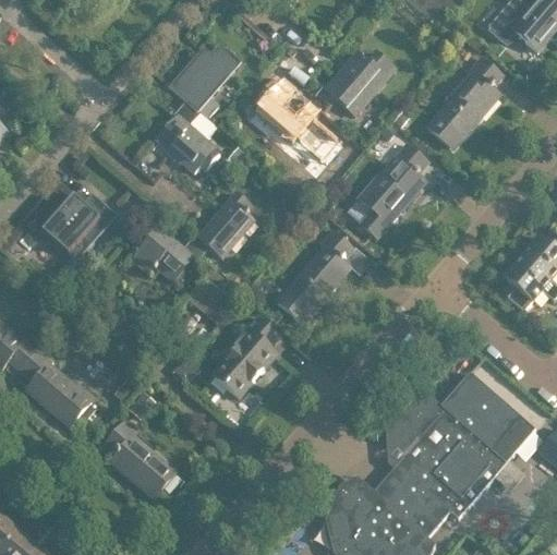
[(412,0),(422,9),(430,0),(412,0)]
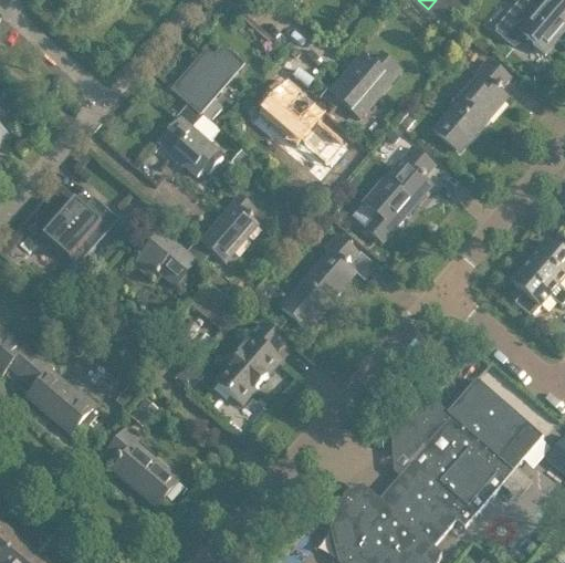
[(436,0),(428,9),(437,17),(451,0),(436,0)]
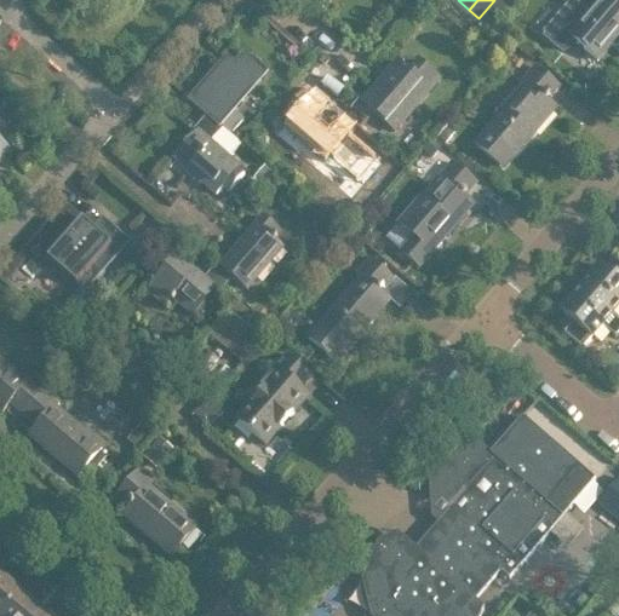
[(494,0),(479,18),(489,28),(509,4),(504,0),(494,0)]
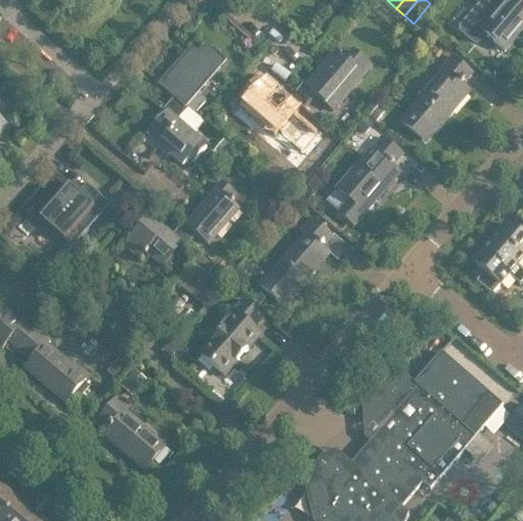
[(480,0),(463,22),(465,24),(463,26),(477,37),(487,31),(505,46),(522,24),(522,0),(503,0),(496,7),(488,0),(480,0)]
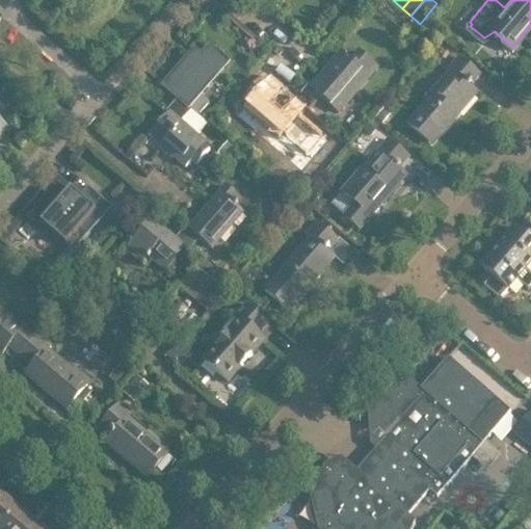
[(191,41),(157,80),(176,96),(173,100),(186,111),(191,105),(197,110),(208,98),(198,89),(227,56),(207,38),(198,47),(191,41)]
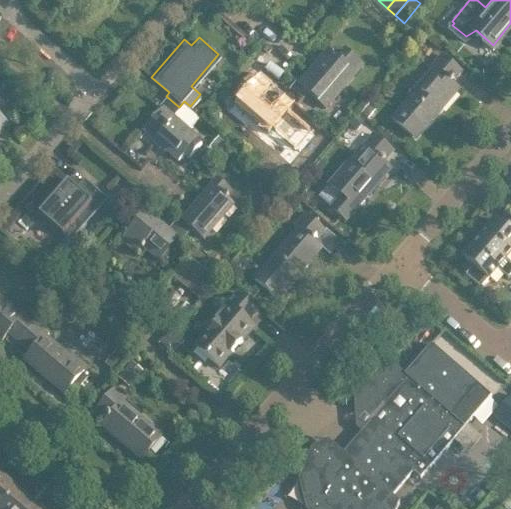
[(325,43),(290,84),(304,95),(309,89),(324,102),(361,59),(341,43),(335,51),(325,43)]
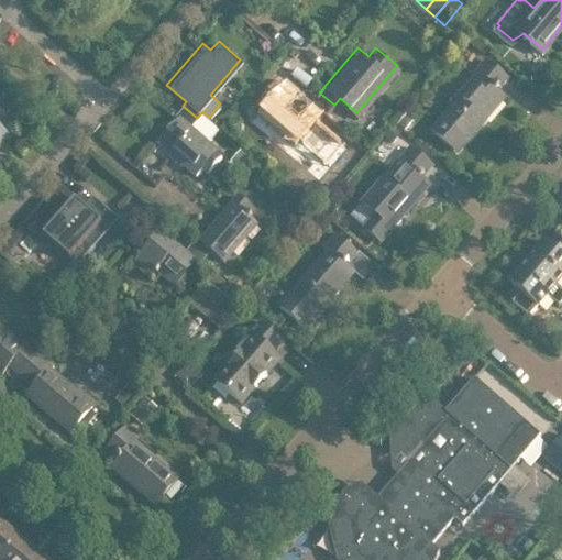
[(467,136),(505,94),(497,86),(507,74),(485,55),(474,68),(478,72),(432,127),(454,145),(464,134),(467,136)]
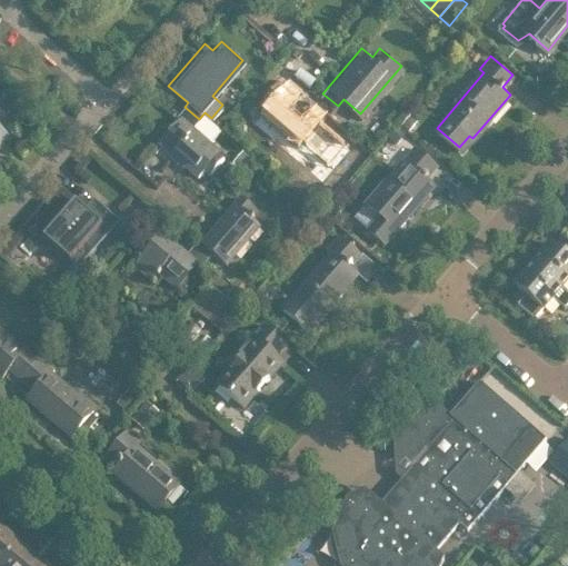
[(328,110),(331,113),(338,106),(322,93),(316,100),(290,78),(269,101),(281,112),(284,125),(296,125),(308,135),(328,110)]
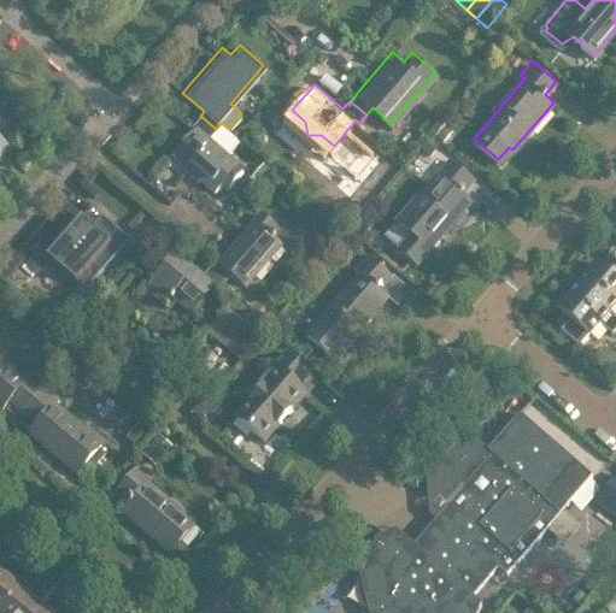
[(200,116),(170,149),(215,188),(221,182),(223,183),(240,164),(209,136),(216,129),(200,116)]
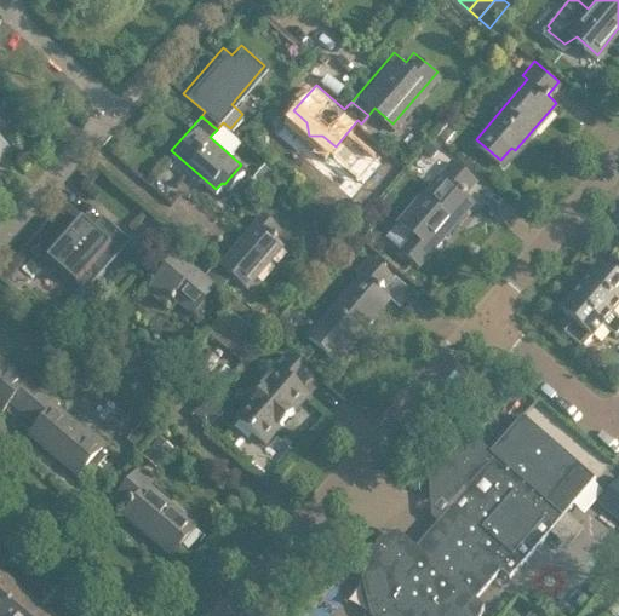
[(447,121),(439,130),(447,137),(454,127),(447,121)]
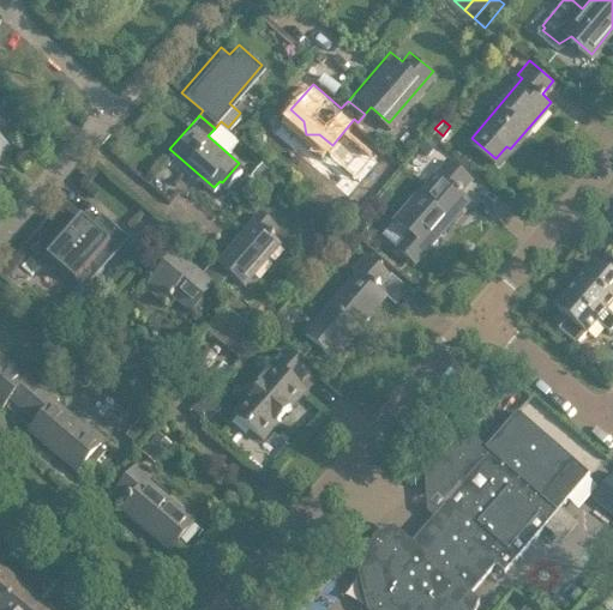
[(0,133),(0,156),(2,155),(11,143),(0,133)]
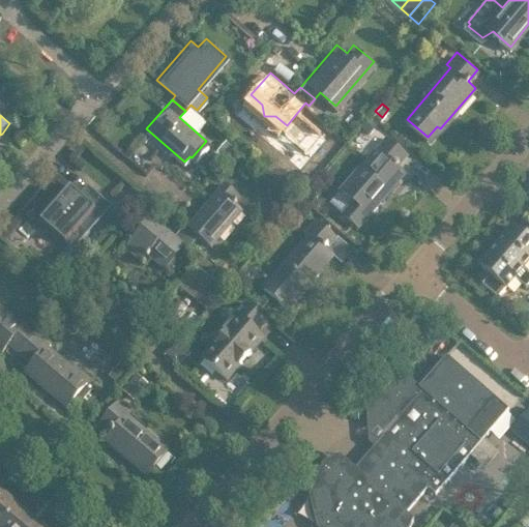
[(372,115),(363,124),(370,129),(378,120),(372,115)]
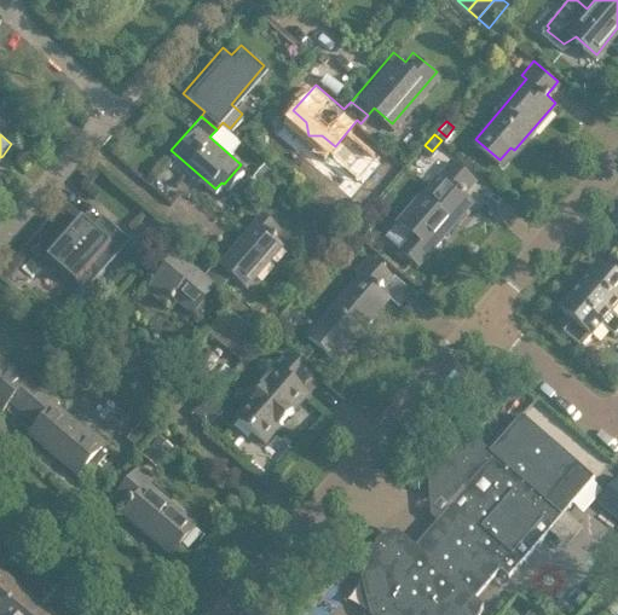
[(475,178),(452,157),(439,172),(443,175),(426,195),(421,191),(398,219),(414,232),(400,247),(419,261),(472,198),(463,191),(475,178)]
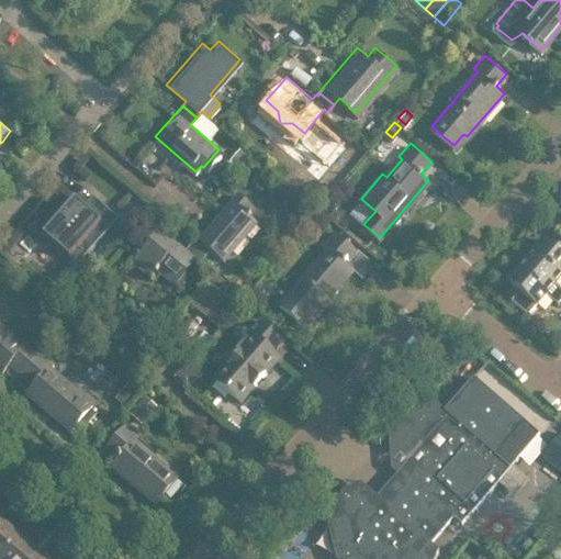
[(232,156),(239,163),(248,152),(240,145),(232,156)]
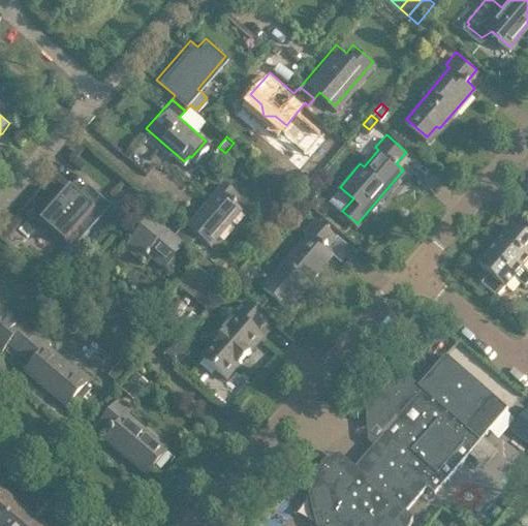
[(214,148),(204,161),(212,168),(222,156),(215,150),(214,148)]
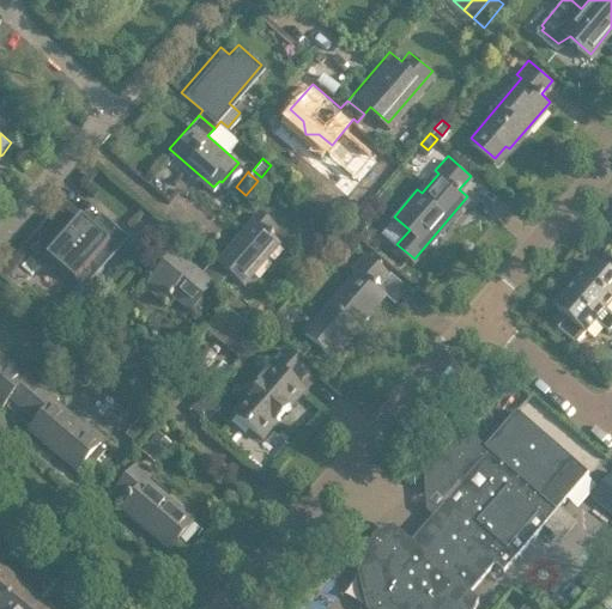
[(258,206),(207,262),(223,275),(230,268),(243,280),(279,238),(266,226),(272,219),(258,206)]
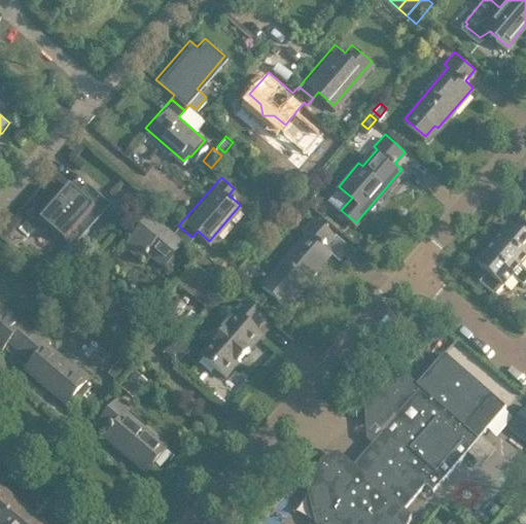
[(77,189),(70,183),(39,217),(67,241),(48,264),(59,273),(83,245),(77,239),(111,201),(86,179),(77,189)]
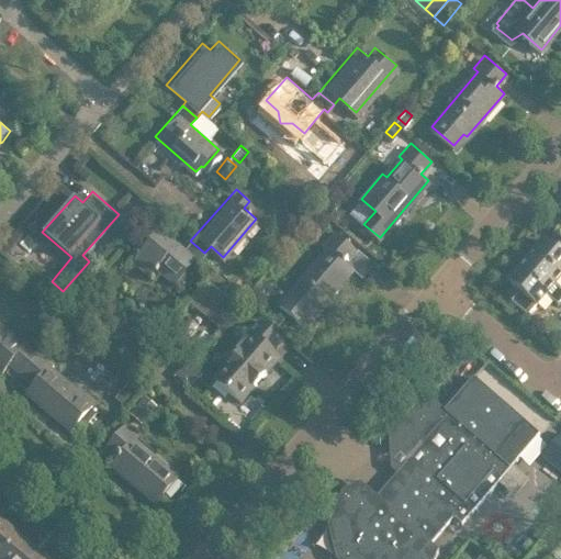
[(204,253),(190,241),(184,247),(158,225),(130,258),(147,272),(155,264),(175,281),(195,257),(199,260),(204,253)]
